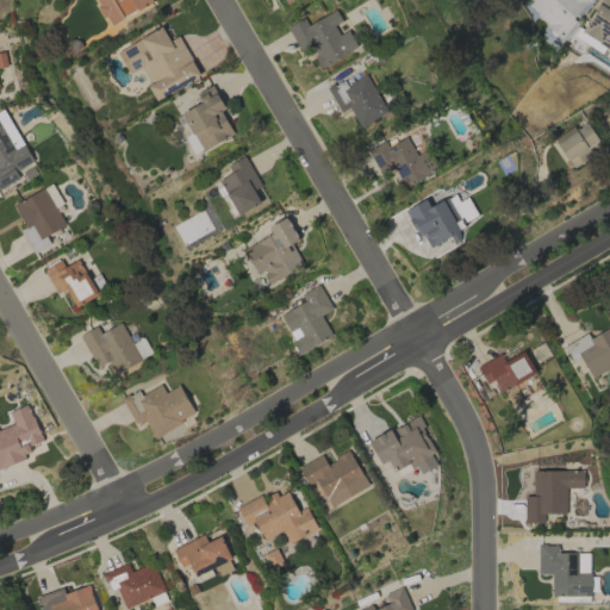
[(95,0),(109,25),(154,1),(153,0),(95,0)]
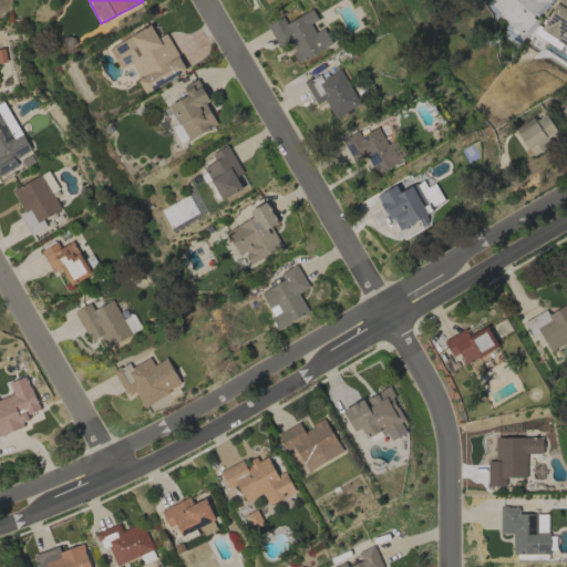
[(549,0),(497,0),(491,8),(521,33),(549,0)]
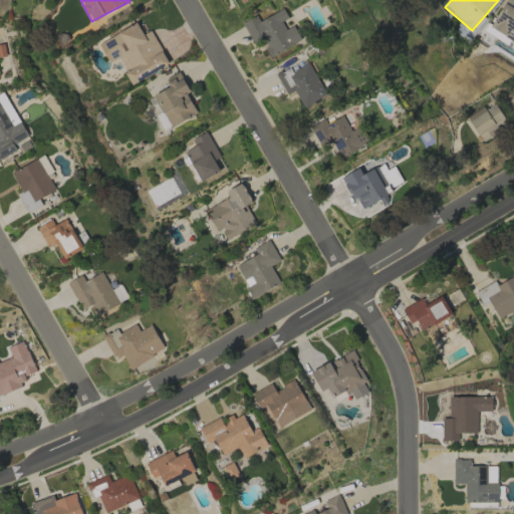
[(513,0),(504,0),(490,29),(513,41),(513,0)]
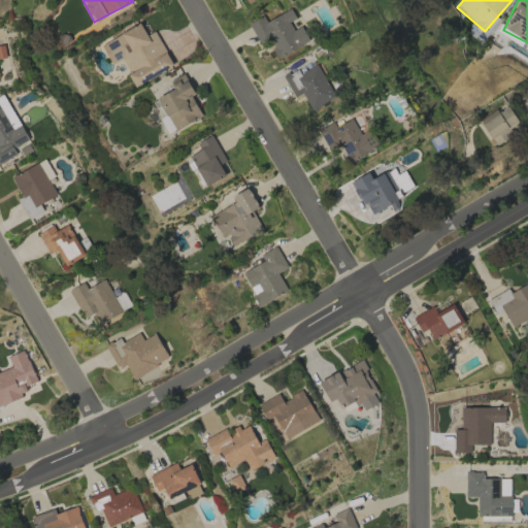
[(277,58),(308,41),(299,22),(297,23),(290,8),(266,21),(263,15),(249,23),(259,43),(268,39),(277,58)]
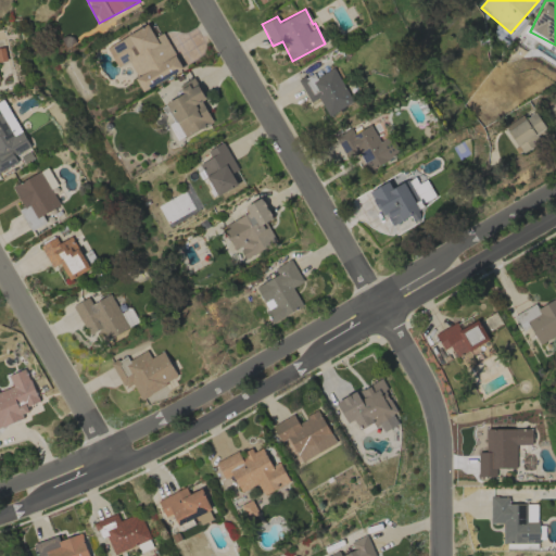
[(181,67),(163,33),(154,37),(147,24),(106,47),(117,67),(127,62),(142,90),(156,83),(155,81),(181,67)]
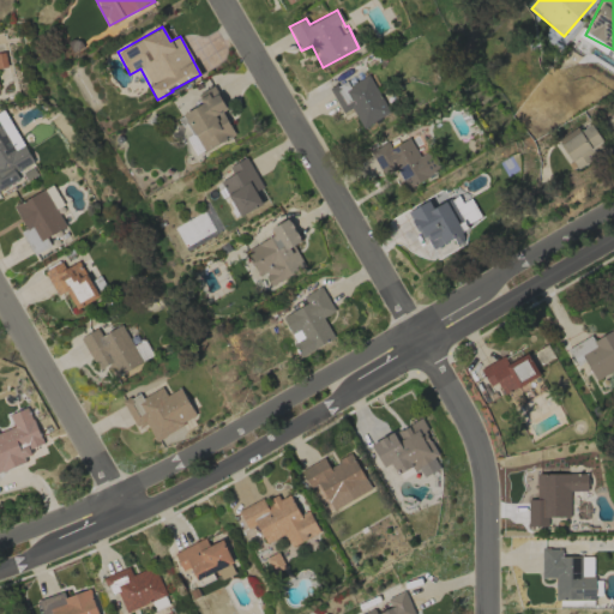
[(342,113),(351,108),(362,127),(389,113),(368,74),(347,85),(344,80),(329,89),(342,113)]
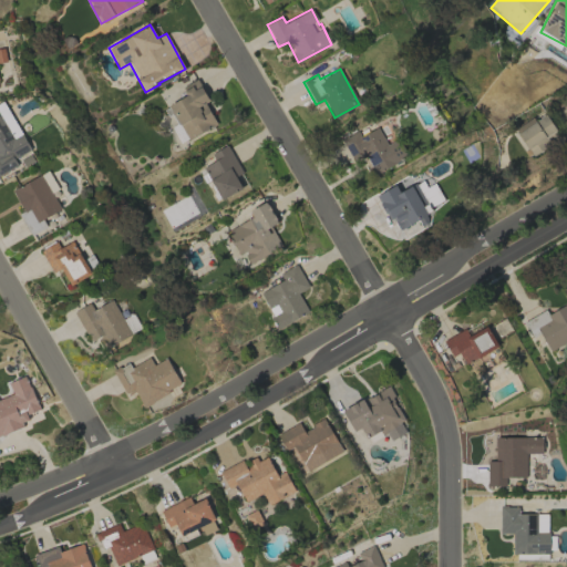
[(216,124),(205,103),(209,101),(196,79),(181,86),(186,95),(167,105),(186,141),(216,124)]
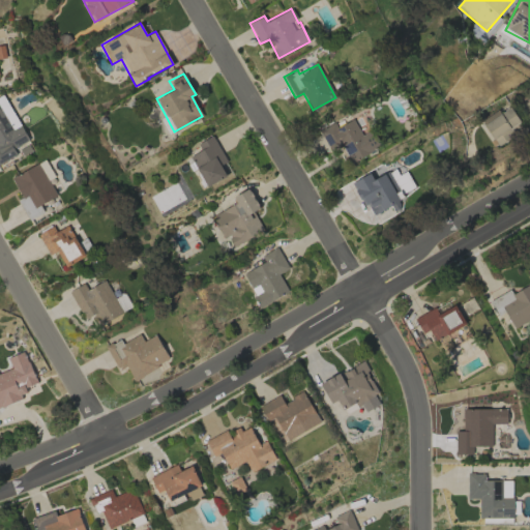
[(0,163),(17,154),(13,148),(28,141),(13,114),(8,116),(1,102),(5,100),(2,96),(0,96),(0,163)]
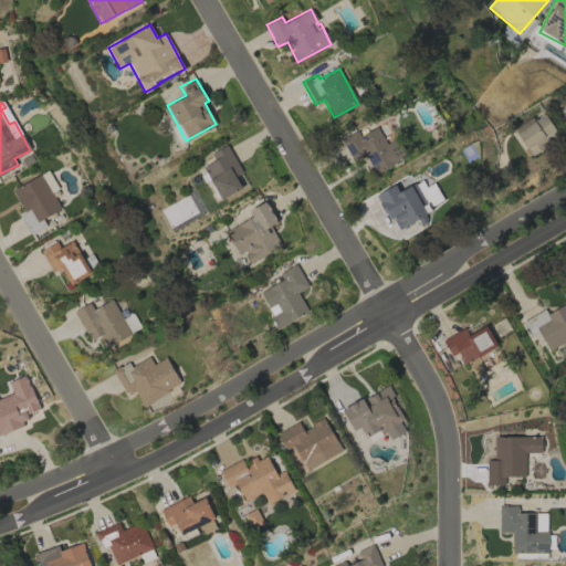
[(559,137),(544,114),(534,121),(532,118),(511,133),(520,146),(523,144),(532,156),(559,137)]
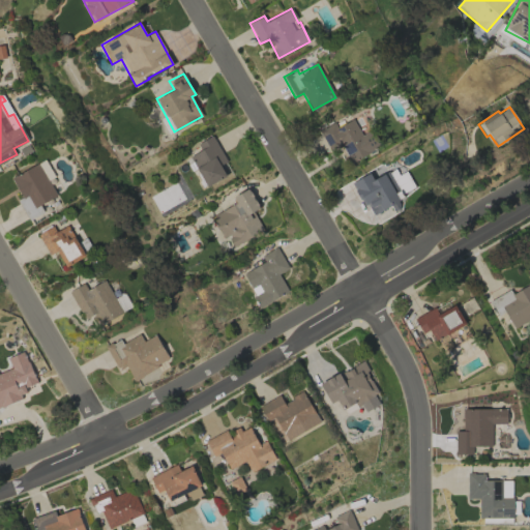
[(330,152),(342,146),(350,162),(380,146),(372,129),(361,136),(353,118),(336,127),(334,122),(319,129),(330,152)]
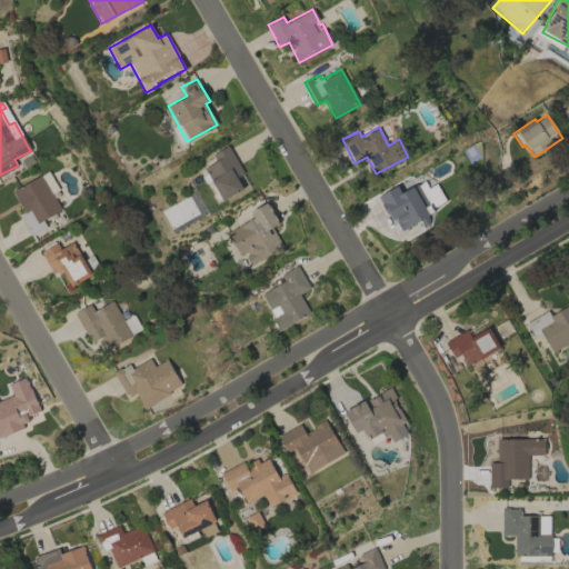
[(216,161),(203,168),(221,200),(249,186),(227,146),(211,155),(216,161)]
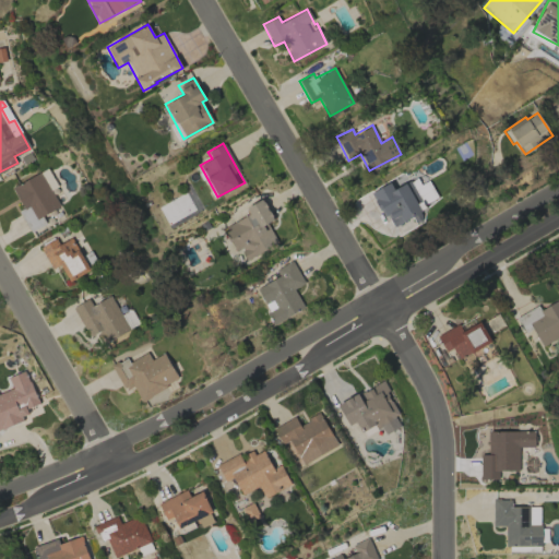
[(46,224),(42,216),(59,206),(40,171),(10,188),(33,230),(46,224)]
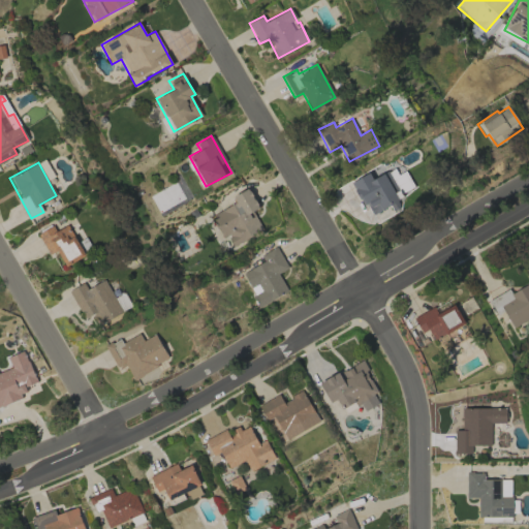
[(352,181),(369,214),(415,190),(405,170),(397,174),(394,168),(372,179),(369,173),(352,181)]
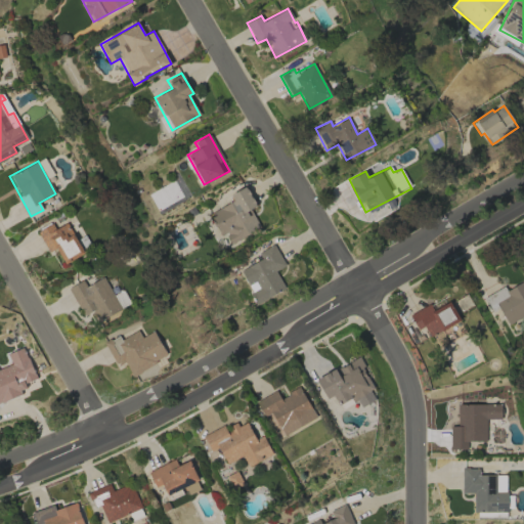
[(220,235),(225,232),(230,243),(260,228),(250,208),(255,206),(246,186),(229,194),(232,202),(209,213),(220,235)]
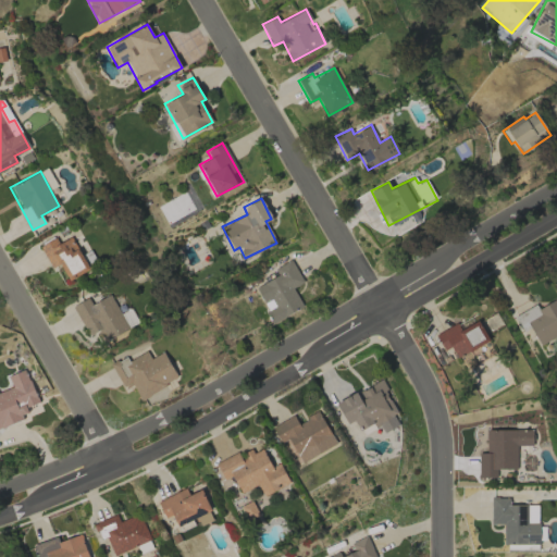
[(89,268),(70,236),(59,244),(54,237),(39,247),(51,268),(59,263),(69,281),(89,268)]
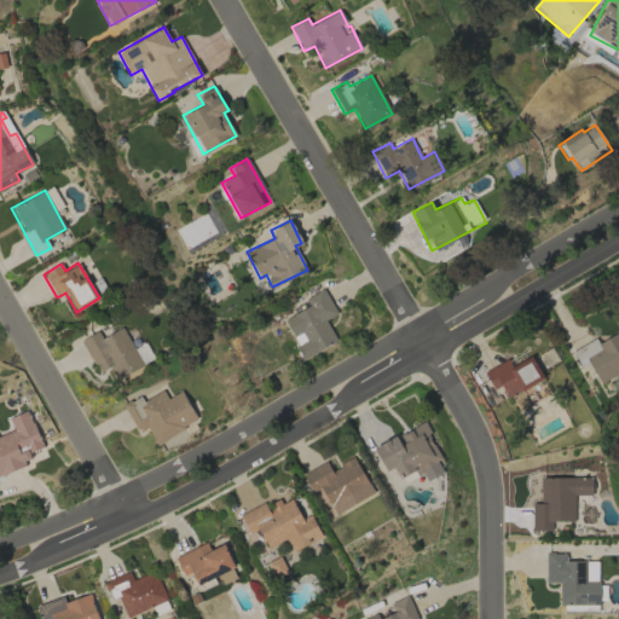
[(305,298),(308,306),(283,318),(304,359),(336,342),(325,319),(336,313),(324,288),(305,298)]
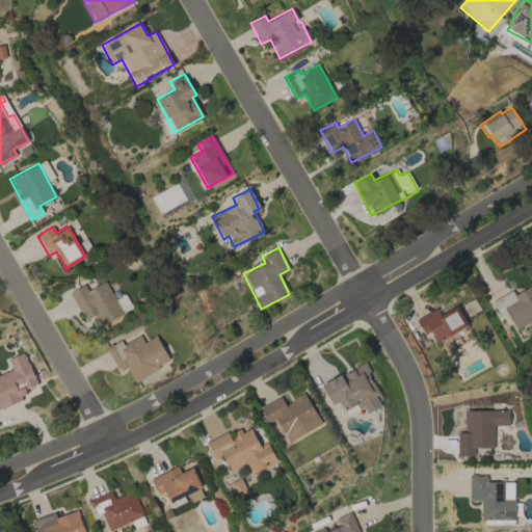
[(87,290),(84,285),(70,292),(84,321),(94,316),(99,326),(123,315),(105,281),(87,290)]
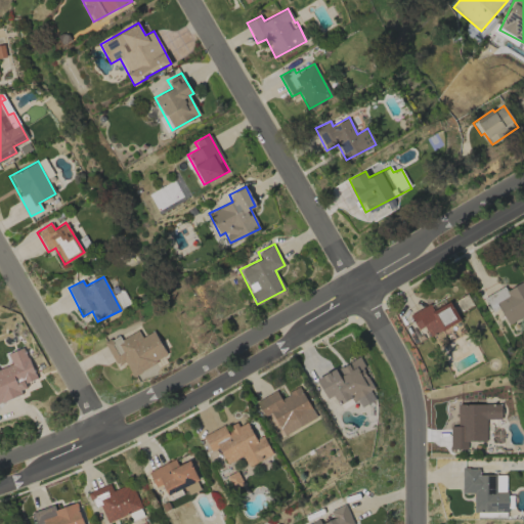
[(507,323),(523,314),(523,280),(506,290),(505,288),(484,297),(491,311),(499,308),(507,323)]
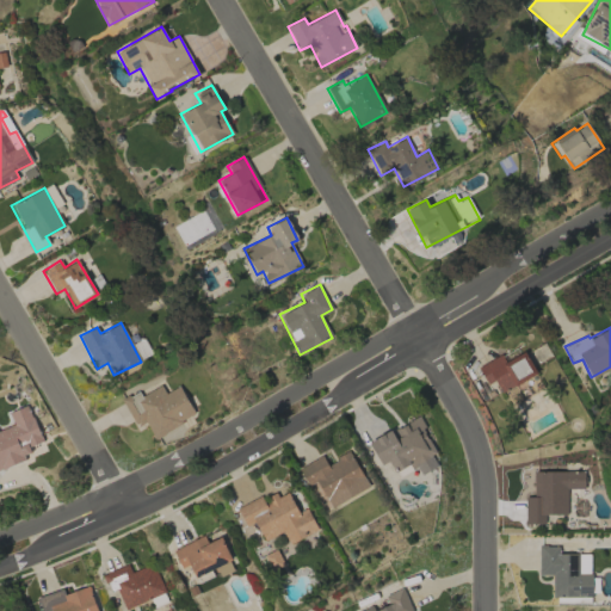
[(536,376),(525,351),(504,360),(501,356),(477,365),(485,384),(494,381),(499,392),(536,376)]
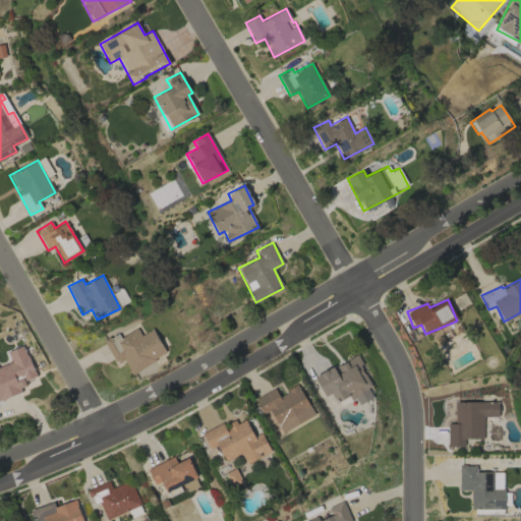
[(153,329),(139,335),(137,329),(119,337),(118,334),(104,341),(115,363),(124,359),(130,372),(166,355),(153,329)]
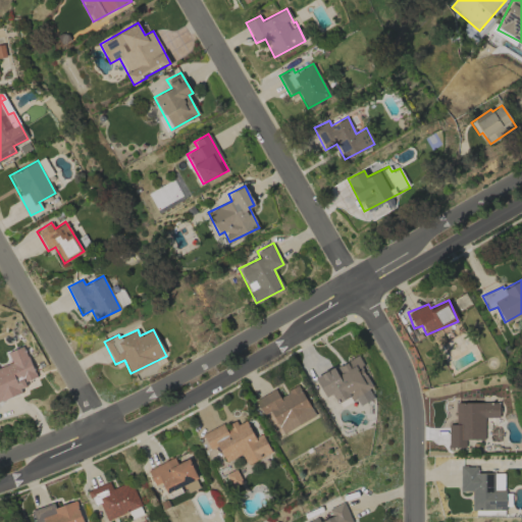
[(0,400),(28,389),(24,381),(36,377),(23,346),(6,352),(10,362),(0,365),(0,400)]
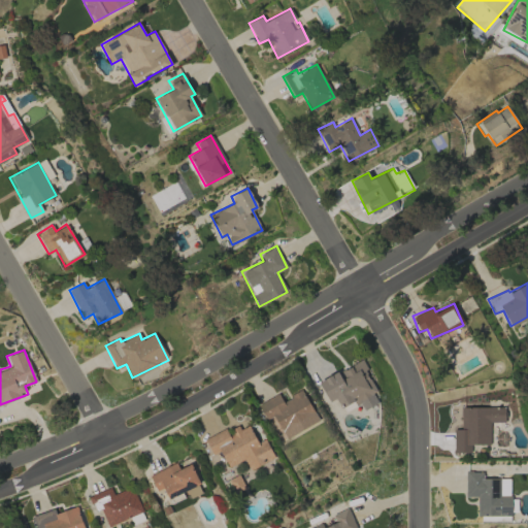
[(319,382),(329,401),(336,398),(342,409),(359,400),(364,409),(377,402),(372,393),(377,391),(361,359),(319,382)]
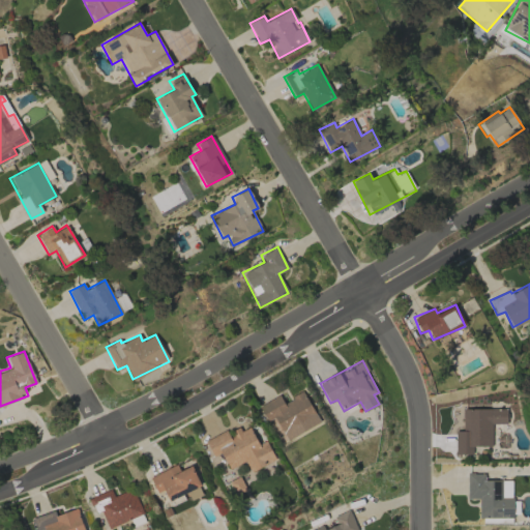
[(320,422),(303,391),(283,402),(278,394),(259,406),(267,421),(274,417),(287,440),(320,422)]
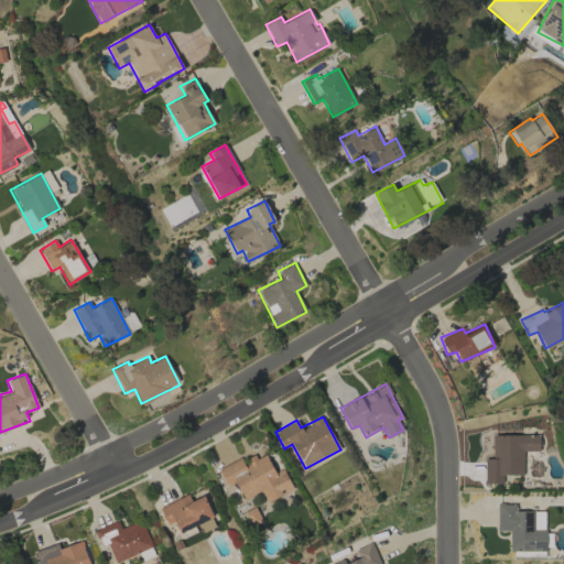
[(539,434),(492,435),(492,458),(484,458),(485,484),(502,483),(502,475),(523,475),(523,451),(539,451),(539,434)]
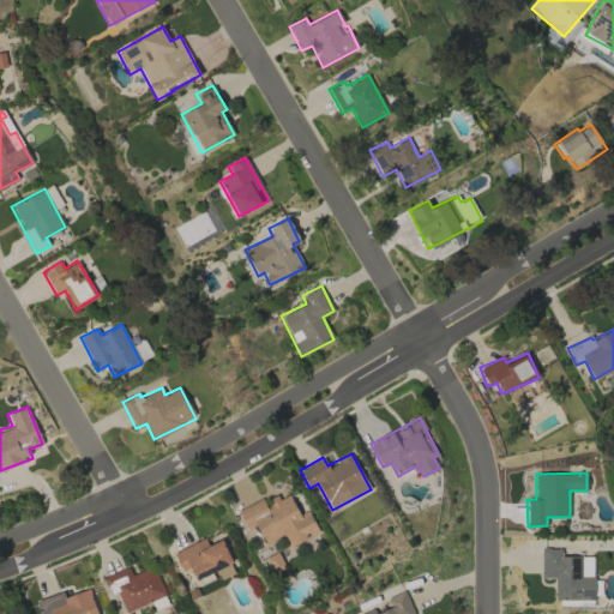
[(238,510),(247,529),(257,524),(265,543),(284,535),(289,546),(318,533),(308,510),(299,515),(290,495),(280,499),(277,495),(264,501),(263,499),(238,510)]
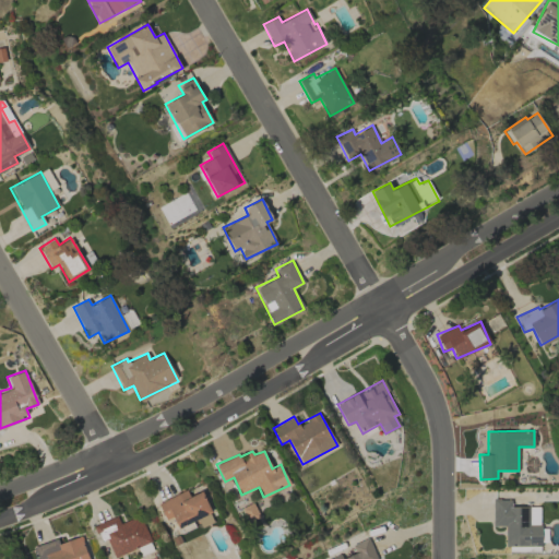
[(165,520),(174,516),(179,530),(199,522),(201,526),(213,522),(201,491),(189,497),(186,490),(158,502),(165,520)]
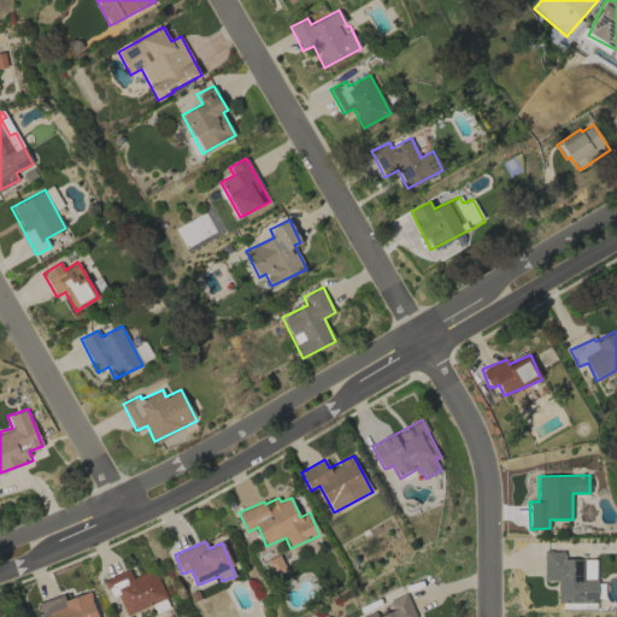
[(558,603),(597,603),(597,559),(563,559),(563,551),(544,551),(544,580),(558,580),(558,603)]
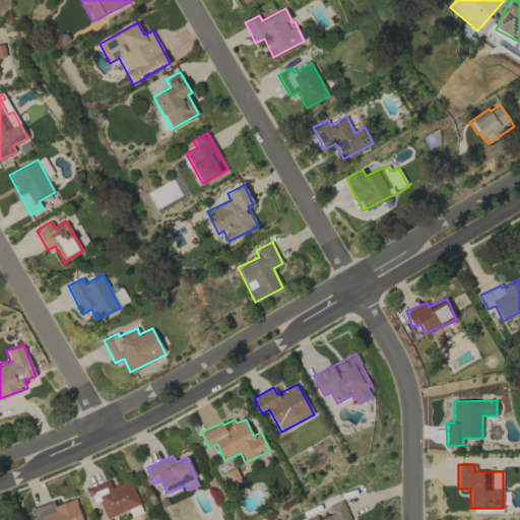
[(106,518),(139,504),(129,479),(112,488),(109,479),(87,489),(93,503),(99,501),(106,518)]
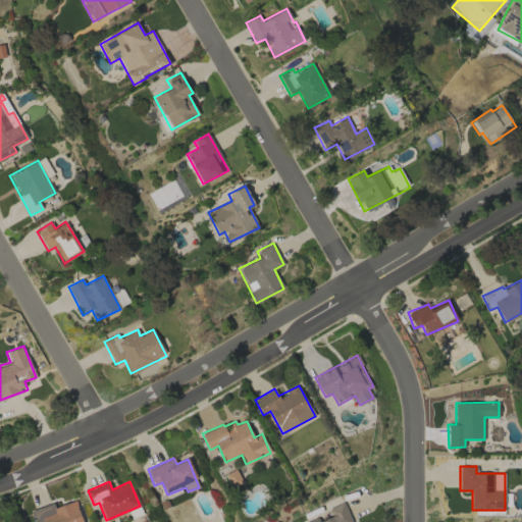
[(82,521),(75,501),(54,507),(53,503),(31,510),(35,521),(82,521)]
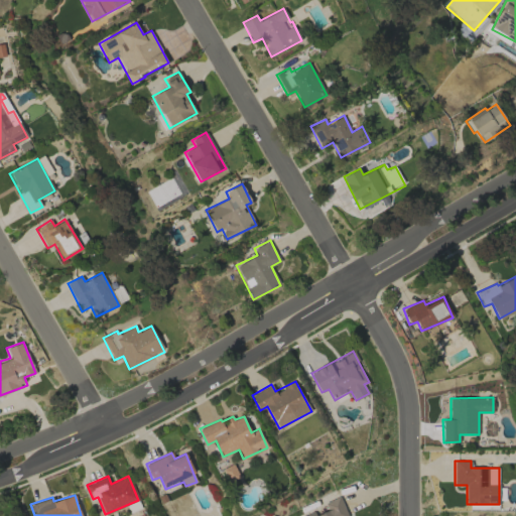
[(301,515),(348,515),(340,496),(324,502),(328,510),(315,515),(313,511),(301,515)]
